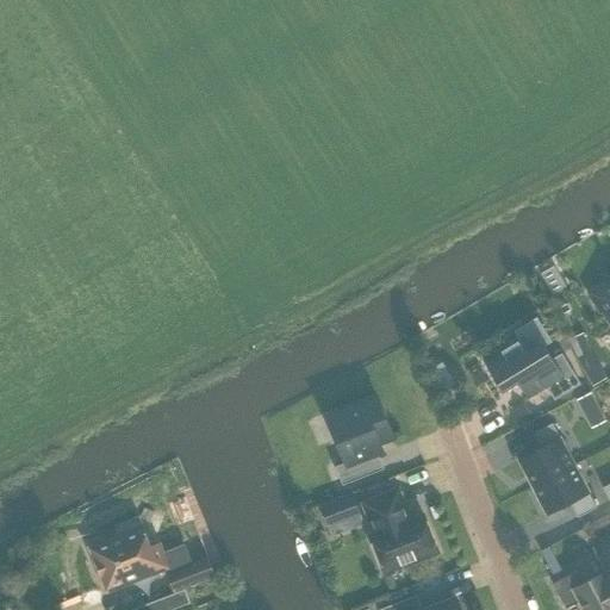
[(554,266),(541,273),(553,294),(566,286),(554,266)]
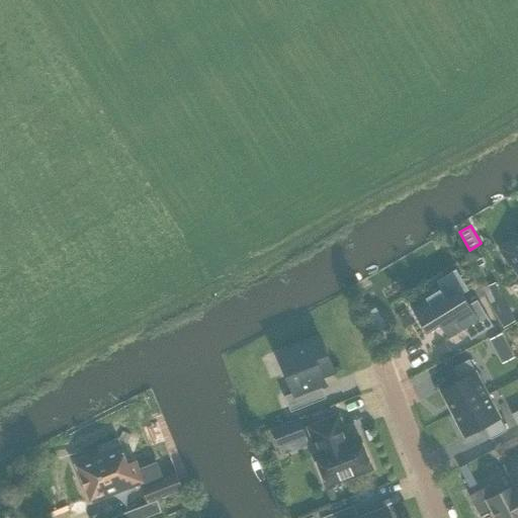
[(509,266),(512,264),(517,273),(517,240),(514,243),(512,240),(499,248),(509,266)]
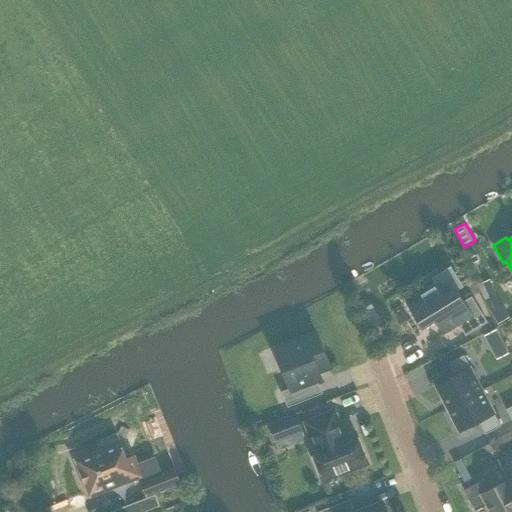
[(463,301),(456,289),(445,296),(436,282),(406,301),(422,328),(436,320),(444,333),(458,324),(465,336),(488,322),(472,296),(463,301)]
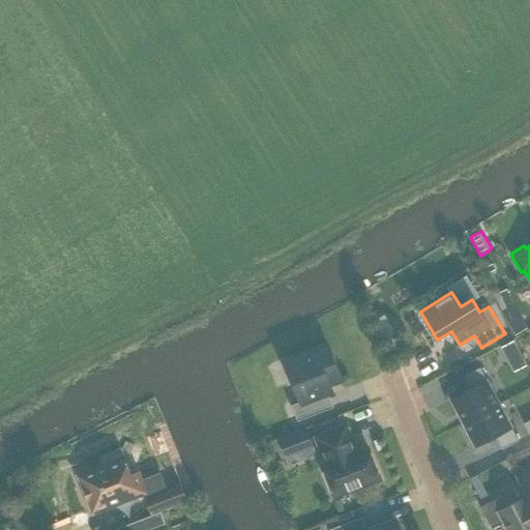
[(516,334),(527,328),(512,303),(501,311),(516,334)]
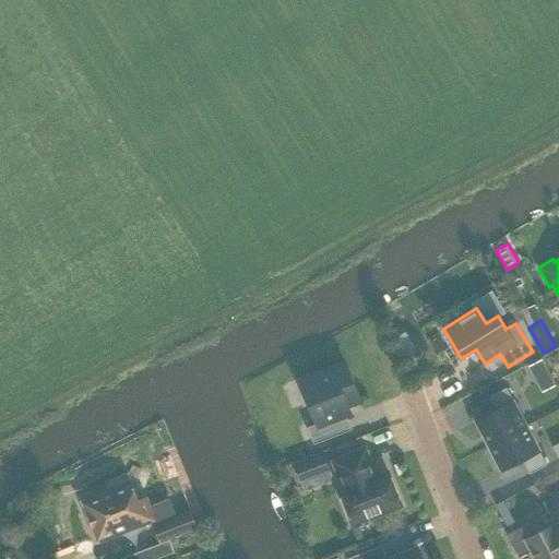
[(542,360),(528,367),(534,377),(542,392),(555,384),(547,370),(542,360)]
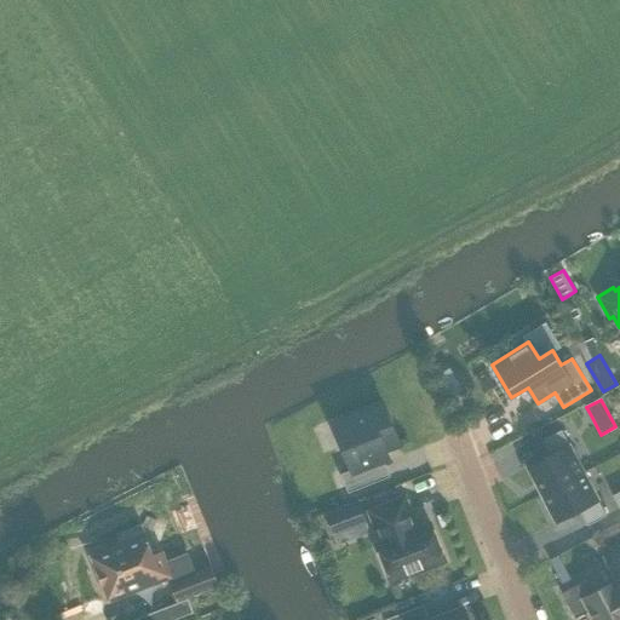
[(351,470),(340,475),(348,493),(390,477),(384,463),(390,460),(383,442),(396,436),(384,405),(333,425),(351,470)]
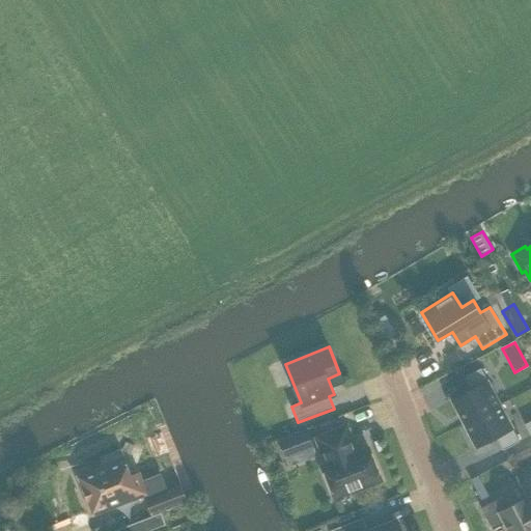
[(487,381),(481,368),(465,376),(471,390),(451,400),(464,424),(501,404),(488,381),(487,381)]
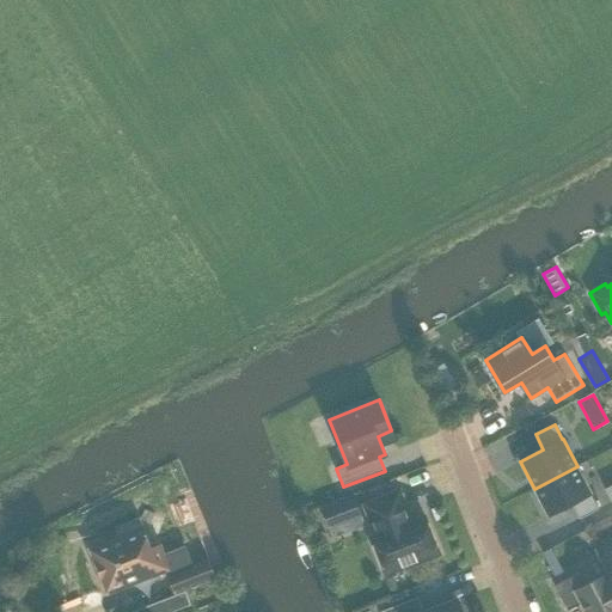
[(577,466),(534,489),(549,515),(571,503),(580,519),(599,509),(591,494),(577,466)]
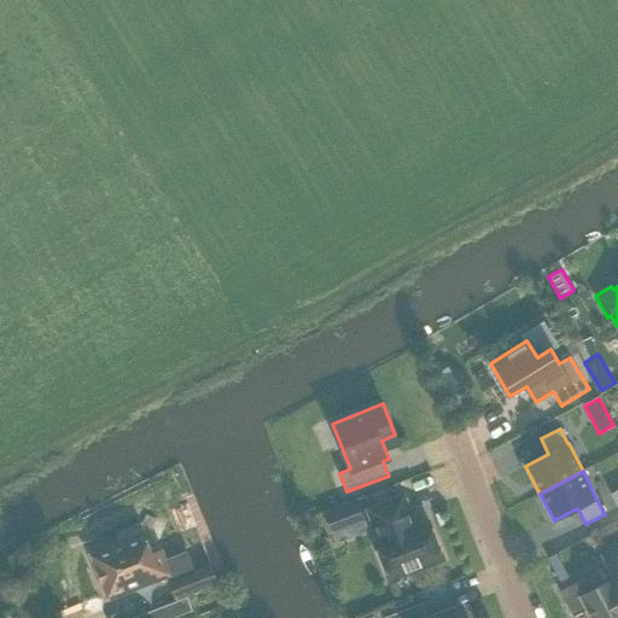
[(357,499),(324,512),(332,535),(366,522),(357,499)]
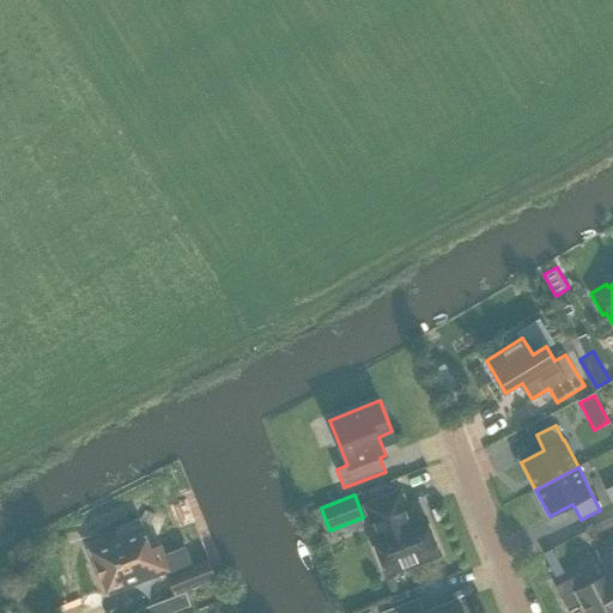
[(376,541),(371,542),(387,586),(447,562),(430,520),(416,526),(404,495),(363,510),(376,541)]
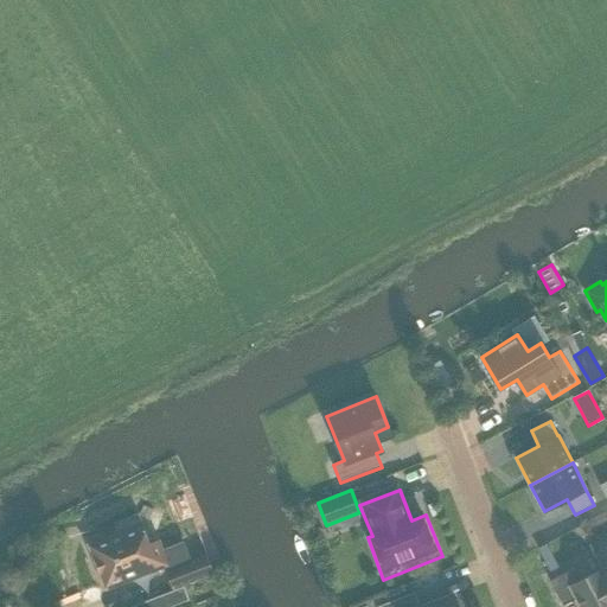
[(142,524),(89,544),(106,589),(167,564),(159,541),(149,544),(142,524)]
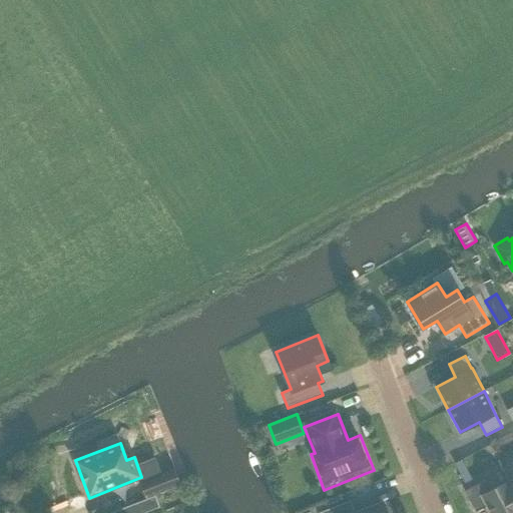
[(462,459),(455,463),(465,484),(473,480),(462,459)]
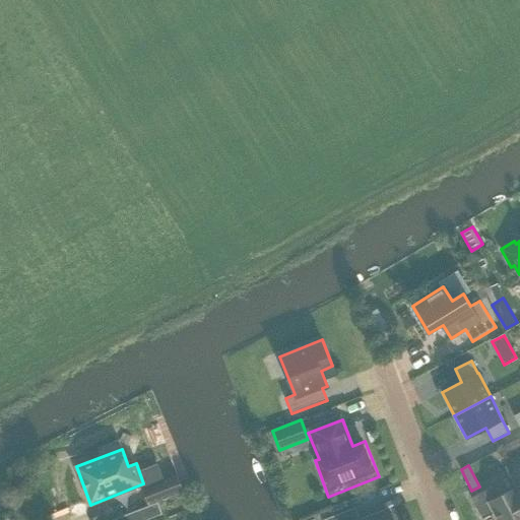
[(143,490),(148,504),(191,488),(185,472),(143,490)]
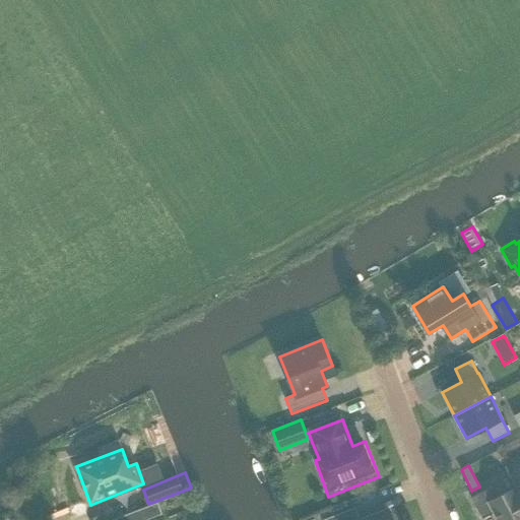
[(496,512),(499,519),(519,519),(519,495),(516,488),(500,496),(495,484),(472,496),(484,518),(496,512)]
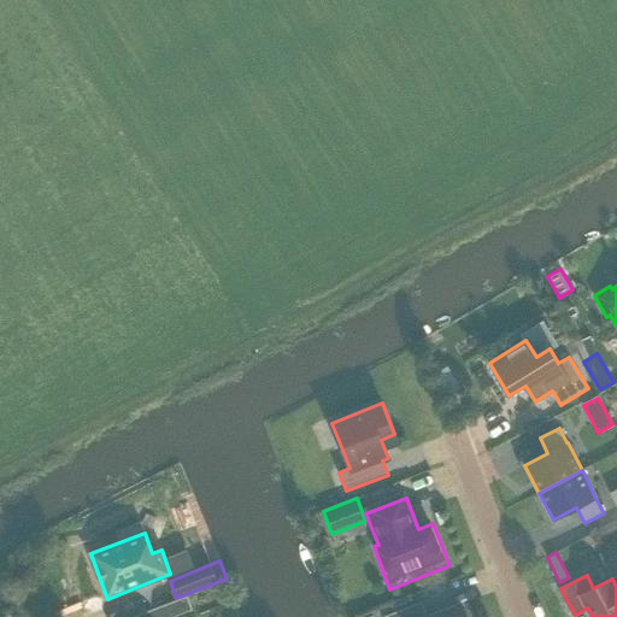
[(172,616),(192,610),(187,597),(133,616),(172,616)]
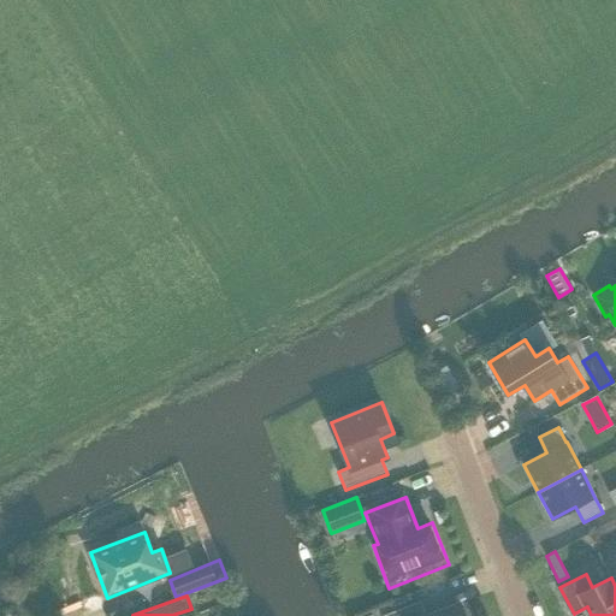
[(465,615),(460,603),(426,615),(425,615),(420,602),(381,615),(465,615)]
